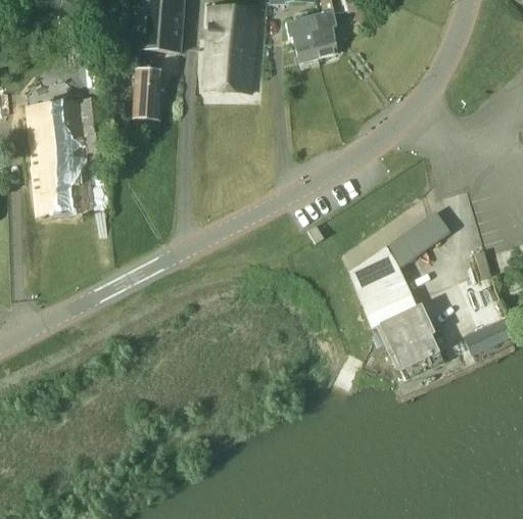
[(139,0),(136,49),(179,52),(182,0),(139,0)]
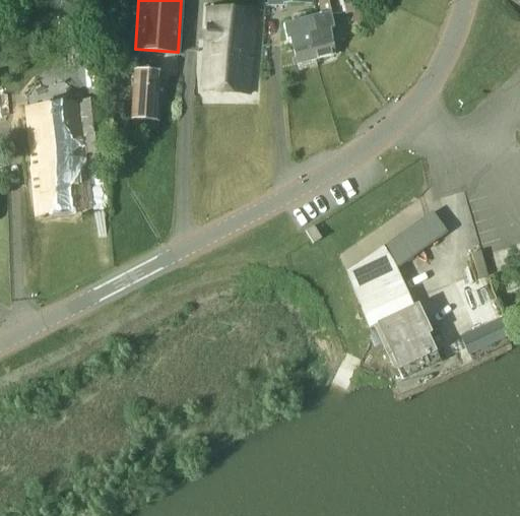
[(314,31),(309,33),(315,57),(332,53),(327,27),(332,26),(329,13),(339,11),(336,0),(317,0),(321,11),(315,12),(316,14),(310,15),(314,31)]
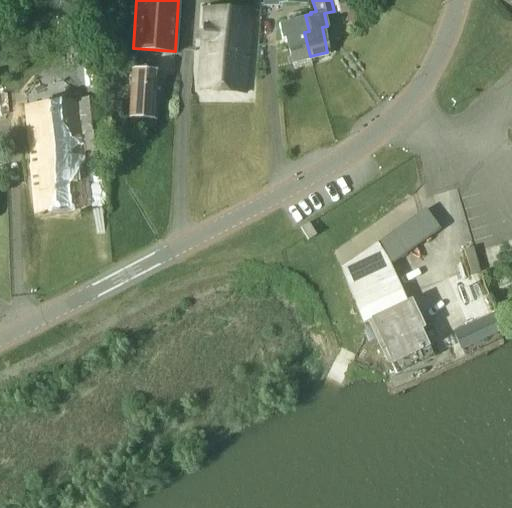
[(340,11),(355,7),(353,0),(337,0),(340,11)]
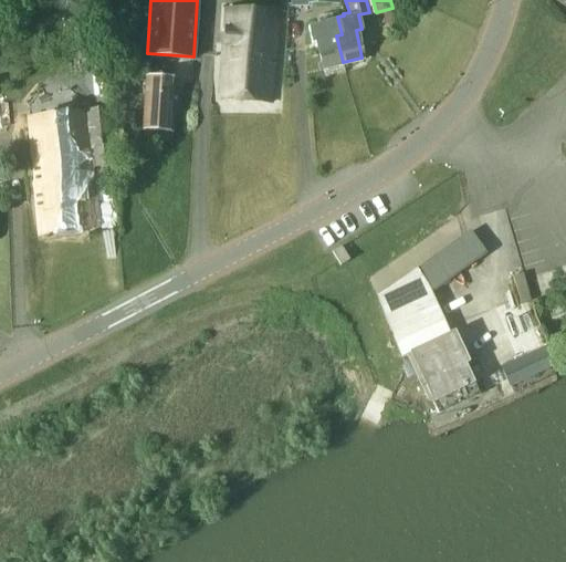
[(226,7),(218,97),(270,101),(275,9),(226,7)]
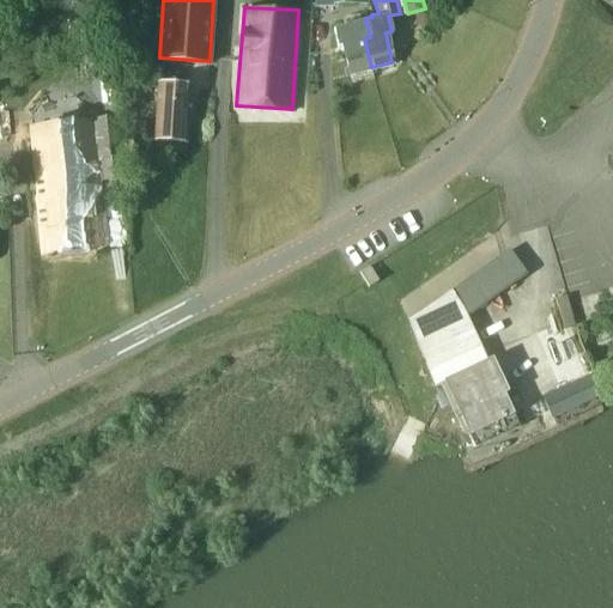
[(344,24),(333,28),(337,46),(341,44),(350,73),(371,67),(364,38),(370,37),(365,18),(360,19),(358,12),(343,17),(344,24)]
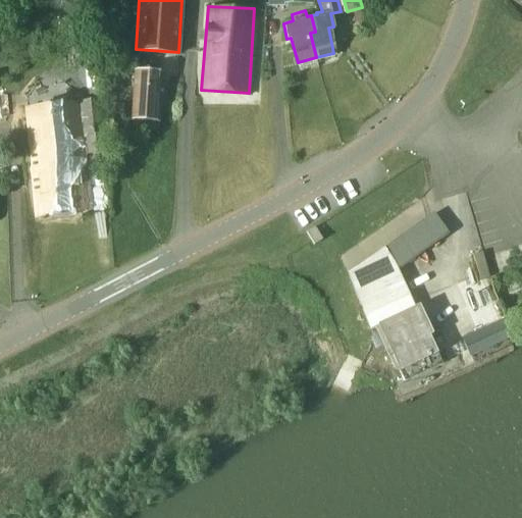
[(121,88),(122,69),(106,68),(105,87),(121,88)]
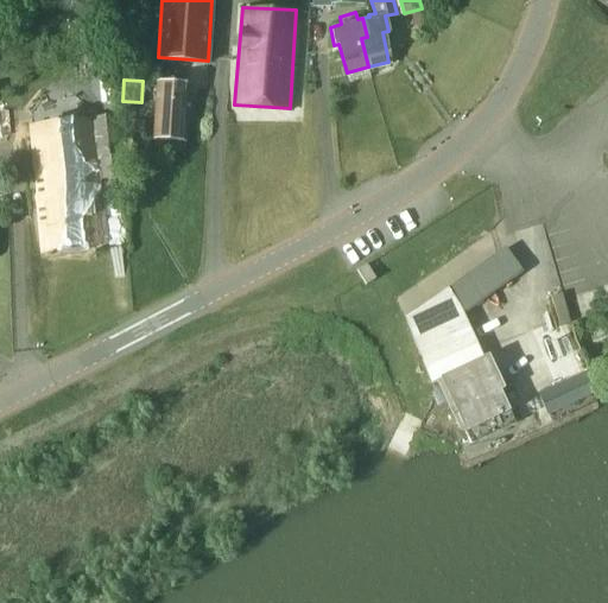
[(154,97),(152,137),(183,139),(187,100),(185,100),(187,84),(157,83),(156,97),(154,97)]
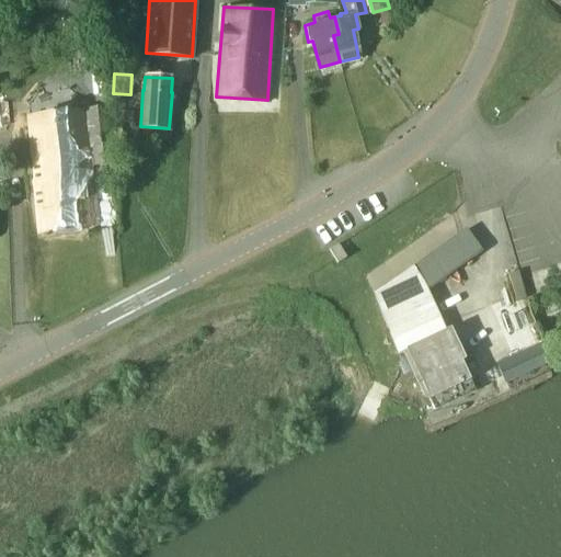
[(90,141),(109,140),(105,106),(86,109),(90,141)]
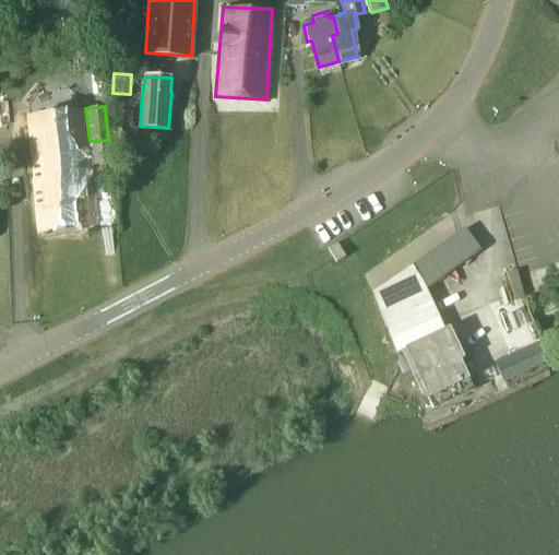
[(80,108),(28,115),(32,156),(38,229),(92,222),(80,108)]
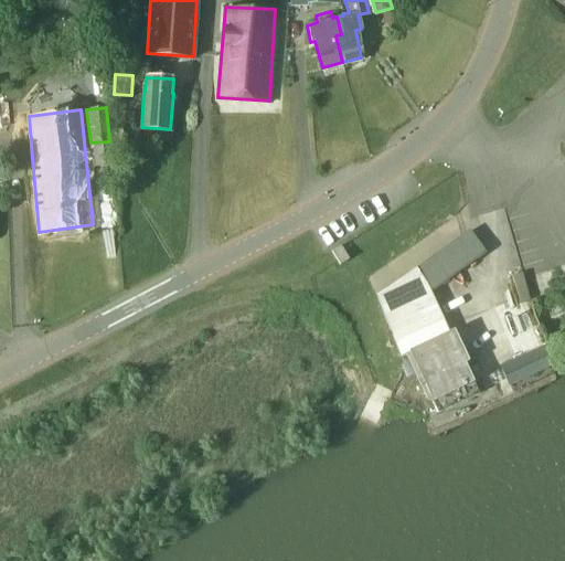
[(376,294),(400,355),(408,350),(436,411),(477,392),(429,290),(484,251),(468,228),(450,242),(376,294)]
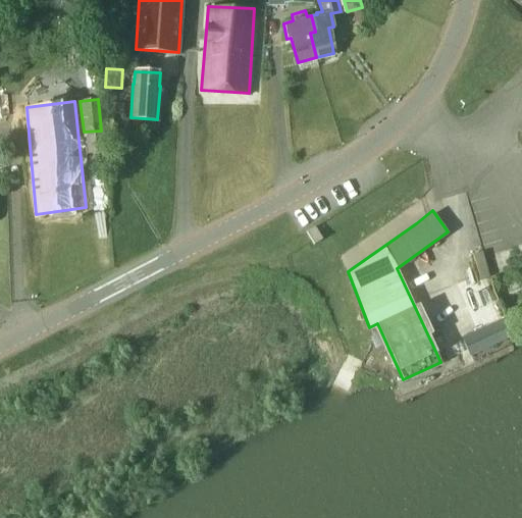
[(321,237),(313,223),(305,228),(313,242),(321,237)]
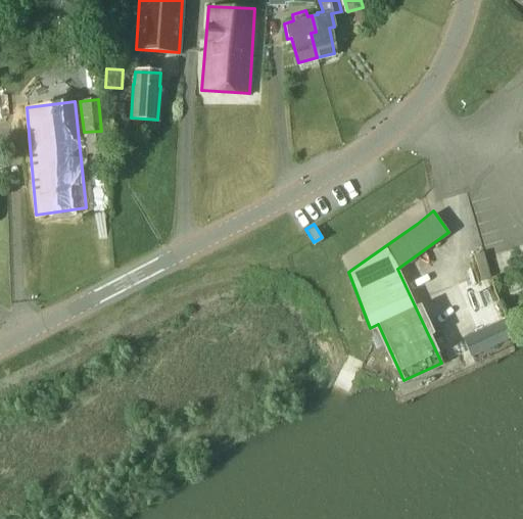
[(478,331),(470,335),(476,347),(480,358),(513,343),(511,338),(508,332),(506,327),(494,332),(482,338),(478,331)]
